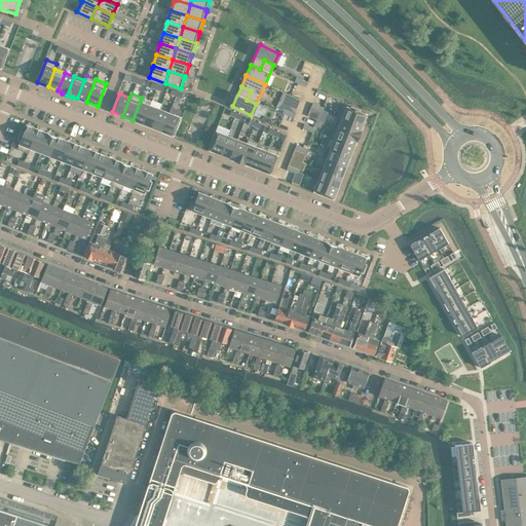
[(149,106),(140,102),(133,120),(142,123),(149,106)]
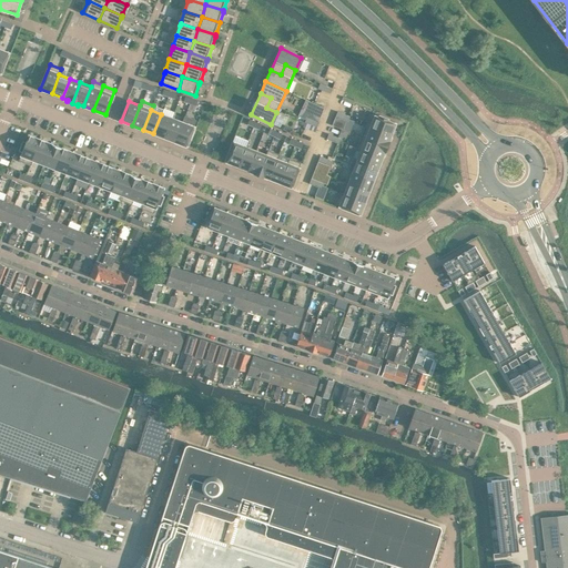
[(273,123),(281,127),(286,115),(277,112),(273,123)]
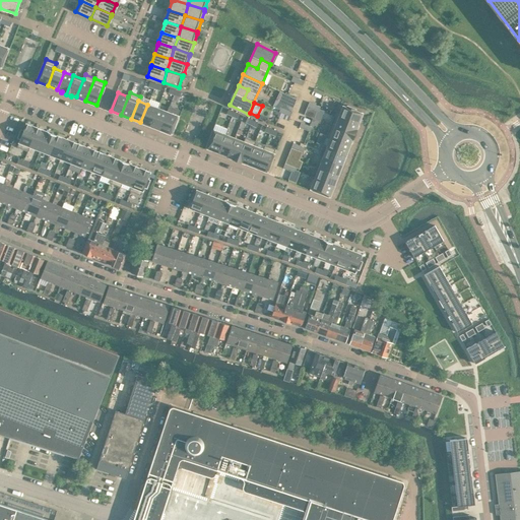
[(157,108),(147,105),(140,122),(150,126),(157,108)]
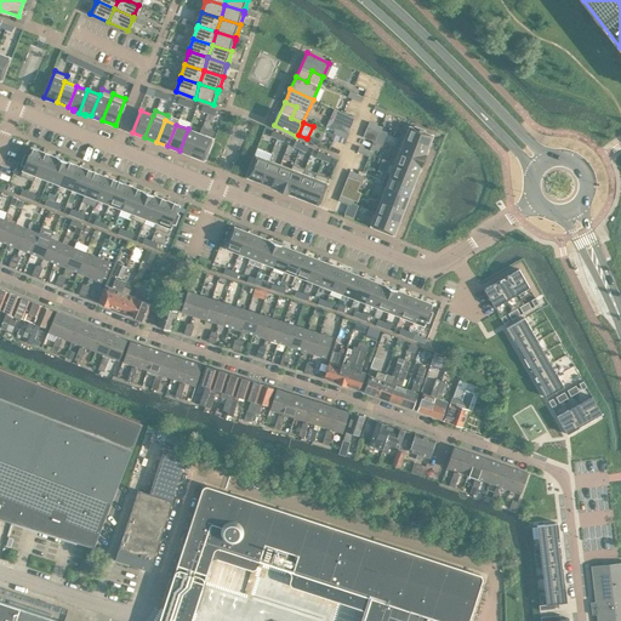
[(404,140),(427,148),(432,135),(423,132),(425,130),(415,126),(414,129),(410,126),(404,140)]
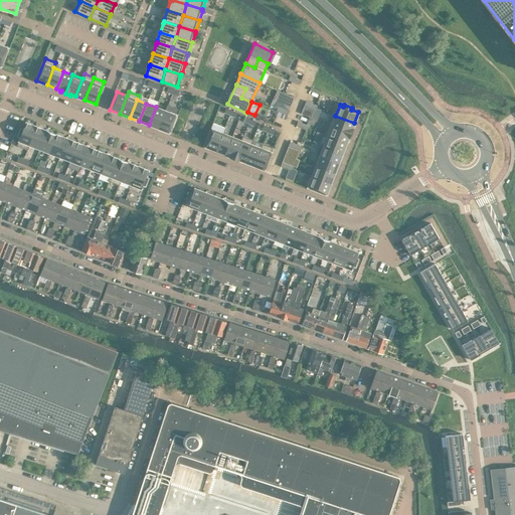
[(165,111),(156,107),(149,125),(158,129),(165,111)]
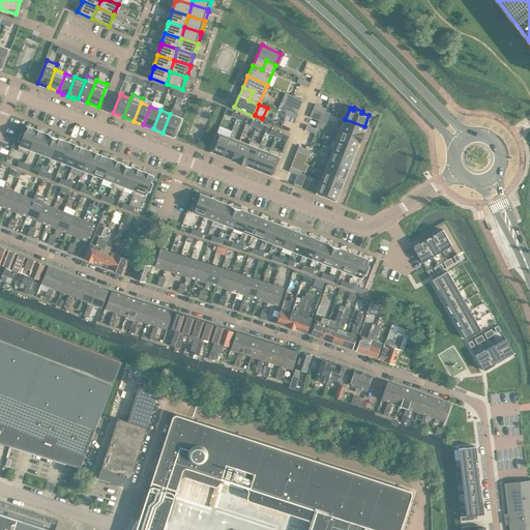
[(180,118),(170,114),(163,133),(174,137),(176,130),(177,130),(180,122),(179,122),(180,118)]
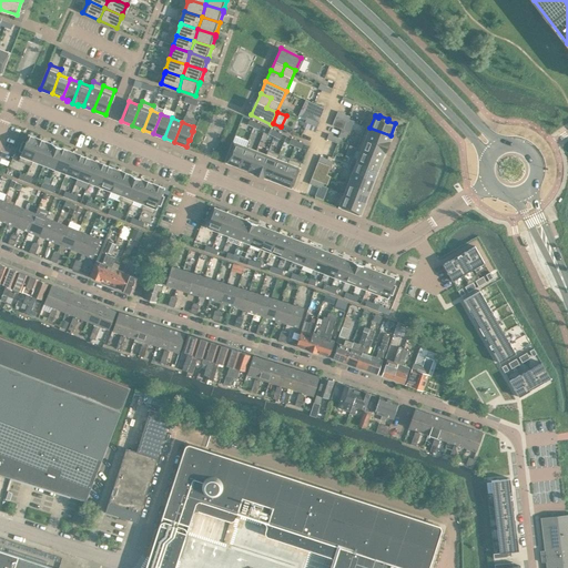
[(388,140),(391,135),(369,128),(366,139),(387,146),(391,141),(388,140)]
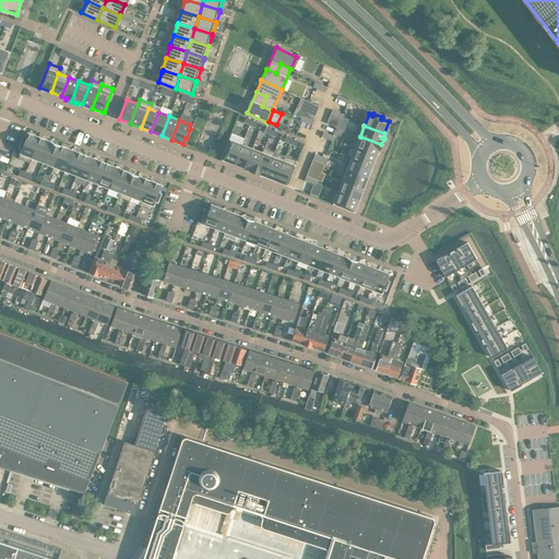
[(39,138),(28,132),(25,141),(23,140),(20,149),(22,150),(19,158),(30,163),(32,157),(39,138)]
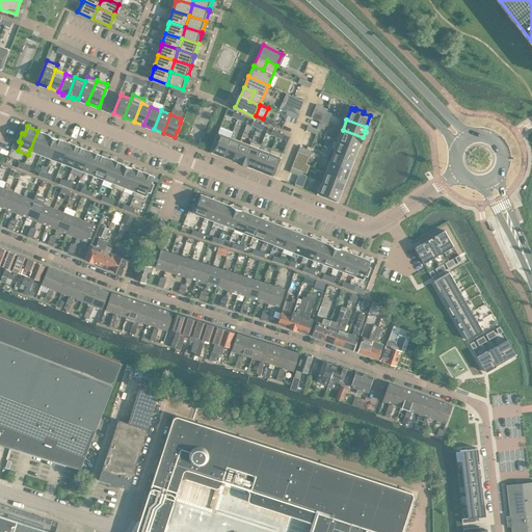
[(363,137),(343,130),(339,140),(357,148),(360,143),(361,143),(363,137)]
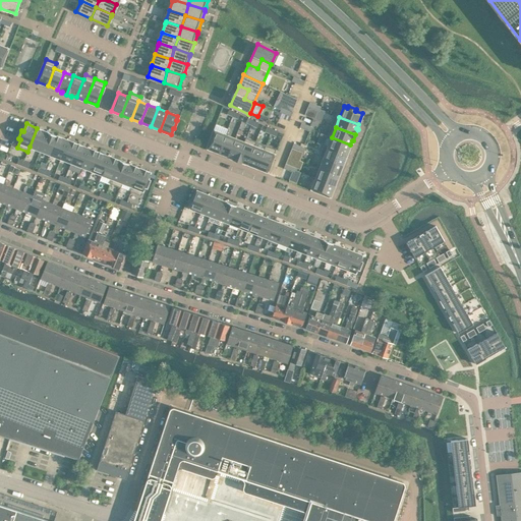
[(47,132),(37,128),(30,147),(40,151),(47,132)]
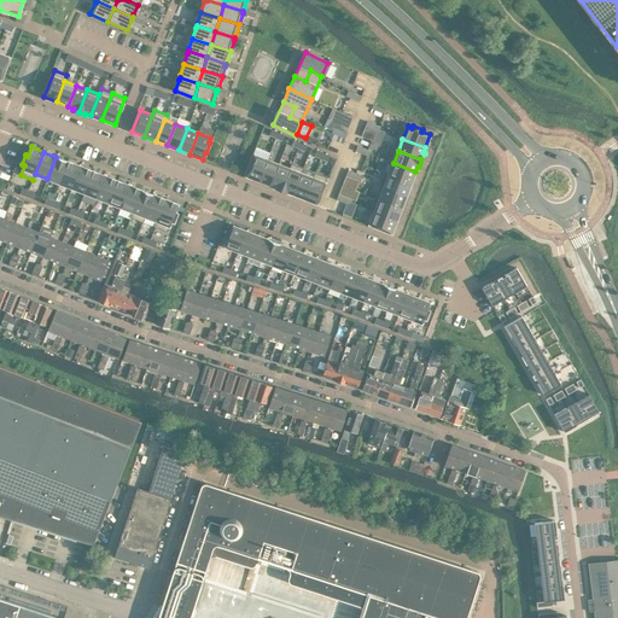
[(267,159),(255,155),(246,176),(258,181),(267,159)]
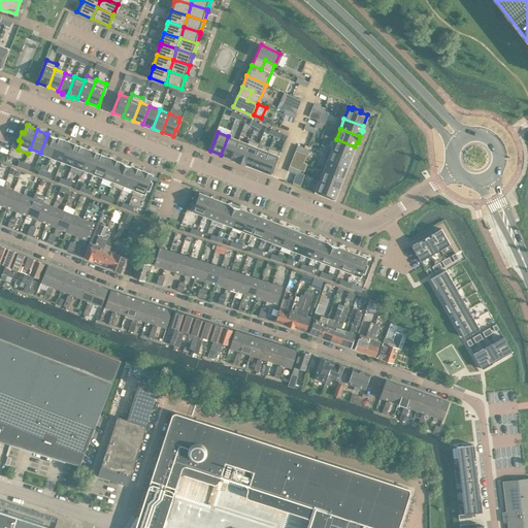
[(58,137),(47,134),(40,153),(51,157),(58,137)]
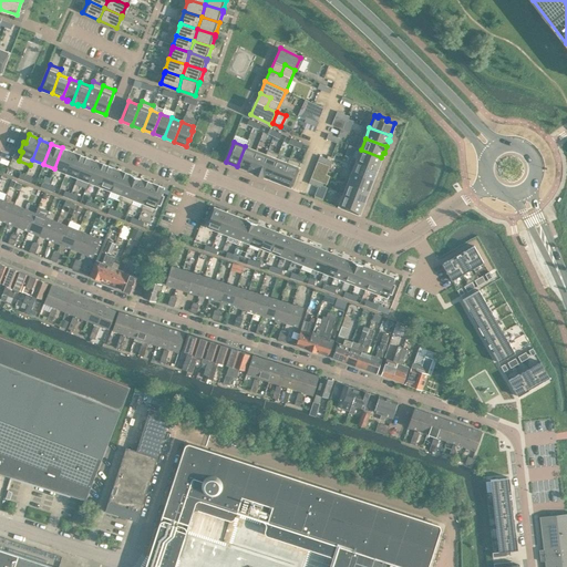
[(256,151),(245,146),(237,166),(248,171),(256,151)]
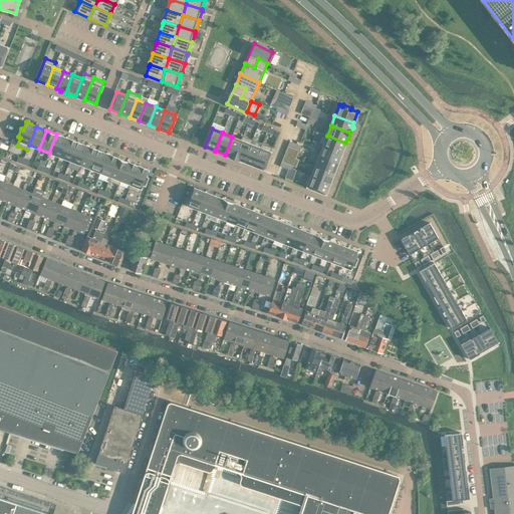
[(66,138),(56,134),(49,153),(59,157),(66,138)]
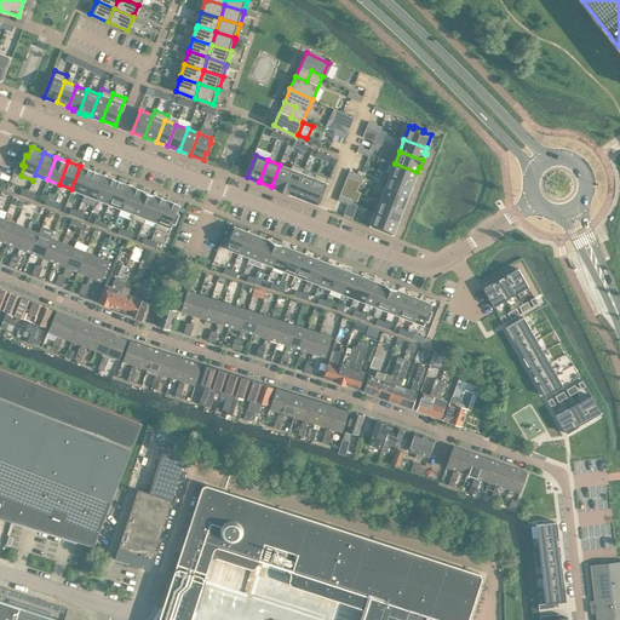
[(412,184),(417,172),(395,164),(390,176),(412,184)]
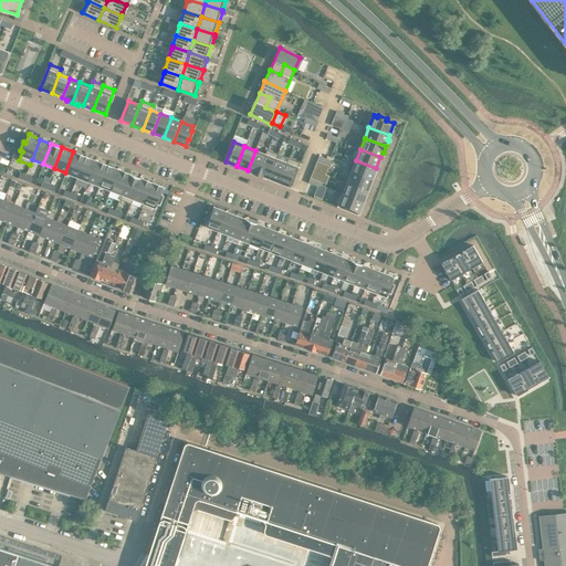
[(265,155),(255,150),(248,170),(252,171),(252,173),(258,175),(265,155)]
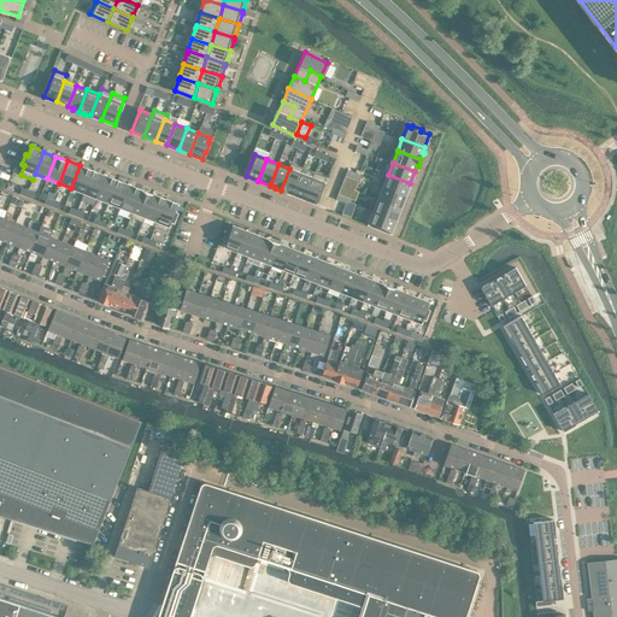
[(93,170),(81,166),(71,188),(83,193),(93,170)]
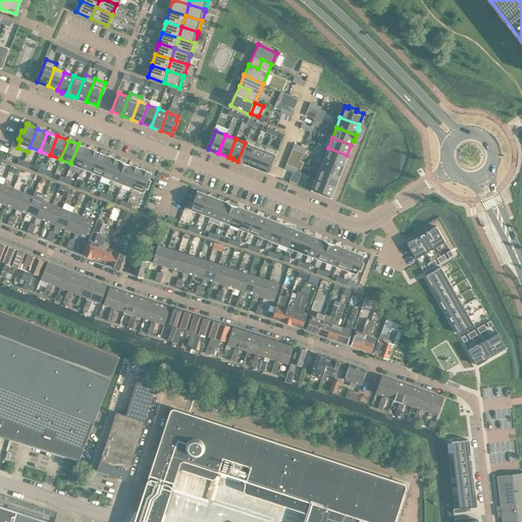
[(255,146),(245,143),(238,161),(243,163),(243,162),(248,164),(255,146)]
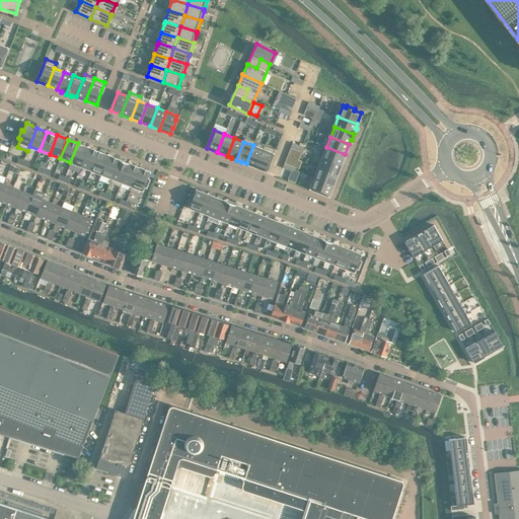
[(88,147),(78,143),(70,162),(80,166),(88,147)]
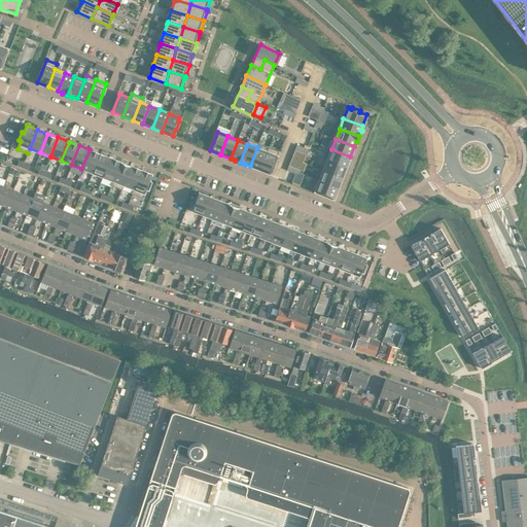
[(267,151),(257,147),(250,166),(259,170),(267,151)]
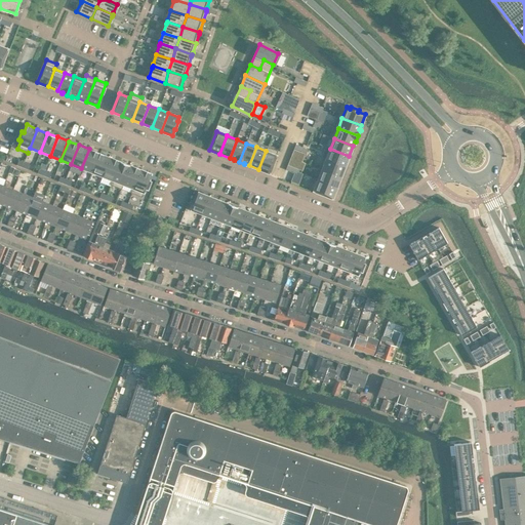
[(99,153),(89,149),(81,168),(92,172),(99,153)]
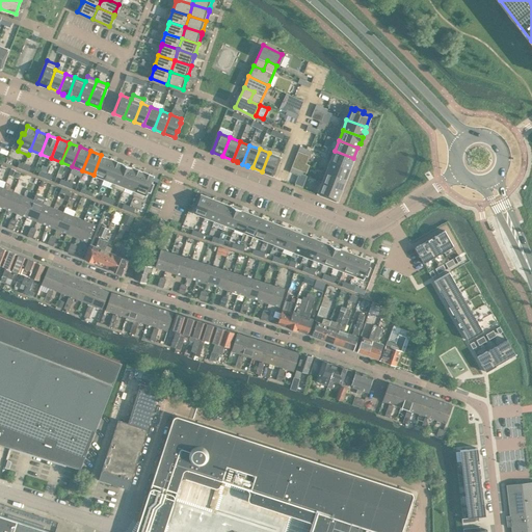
[(349,168),(353,158),(335,151),(330,161),(349,168)]
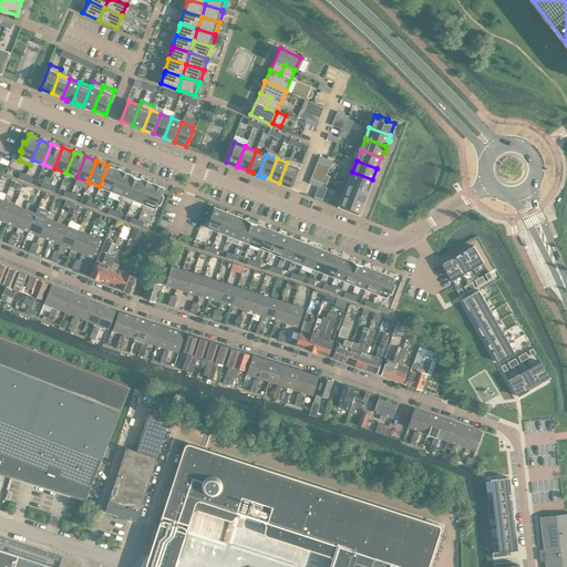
[(298,167),(287,163),(279,183),(290,187),(298,167)]
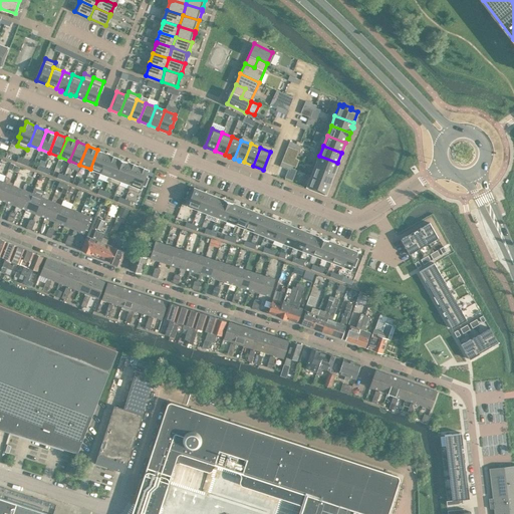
[(107,154),(97,150),(90,169),(100,173),(107,154)]
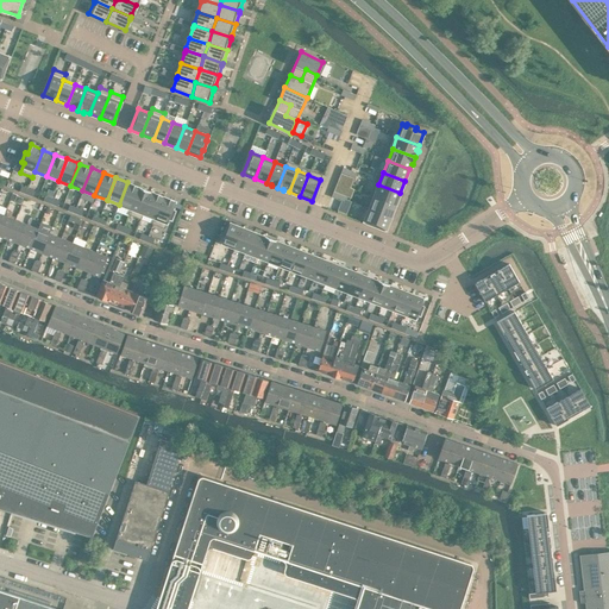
[(139,187),(127,182),(119,205),(131,209),(139,187)]
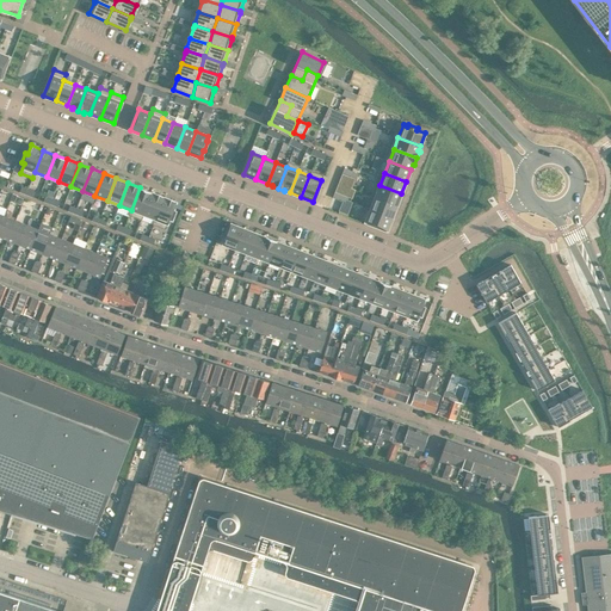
[(401,193),(380,185),(375,197),(396,205),(401,193)]
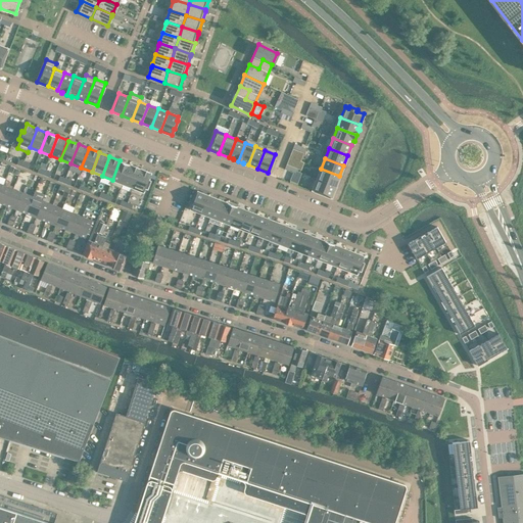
[(130,164),(120,160),(112,180),(110,184),(121,188),(123,184),(130,164)]
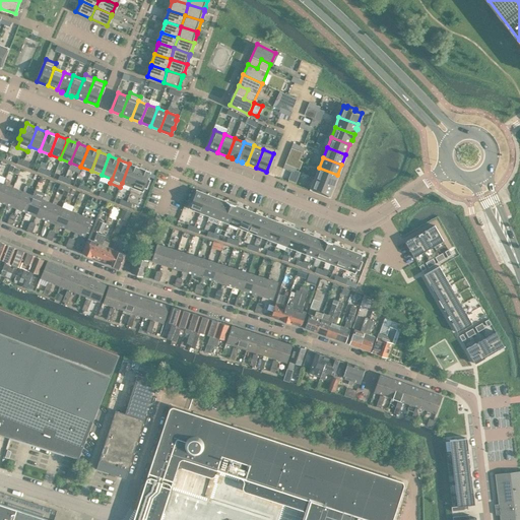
[(139,168),(129,164),(122,183),(132,187),(139,168)]
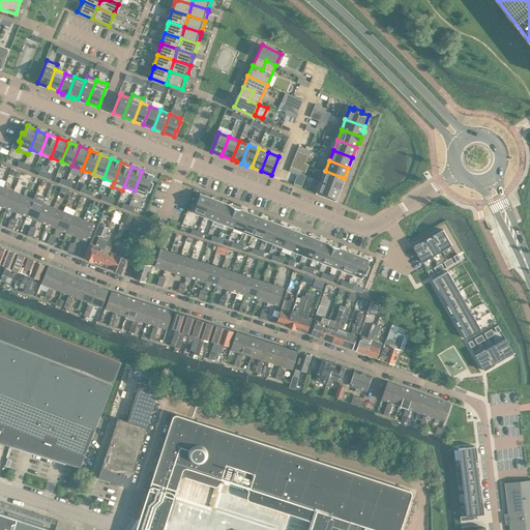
[(153,175),(142,171),(135,190),(133,194),(144,199),(147,190),(149,192),(152,184),(150,183),(153,175)]
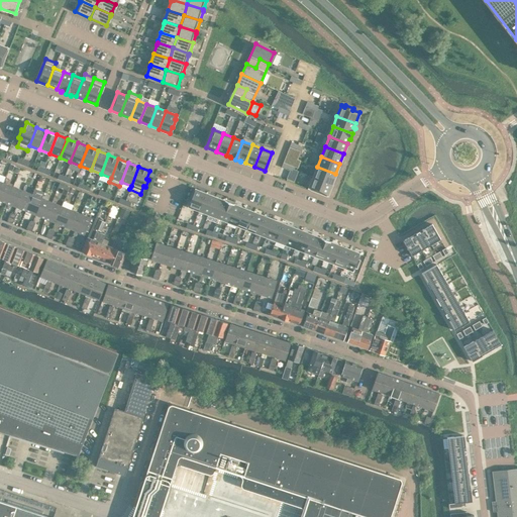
[(317,167),(313,177),(332,184),(335,174),(317,167)]
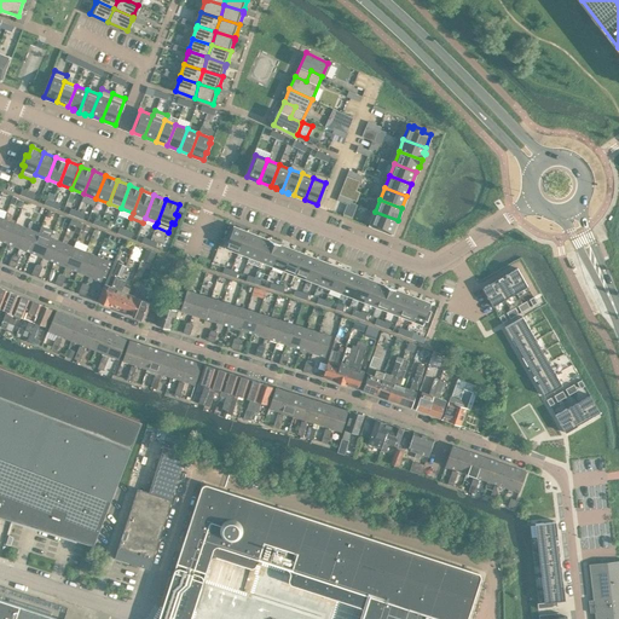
[(398,220),(375,212),(370,225),(392,233),(398,220)]
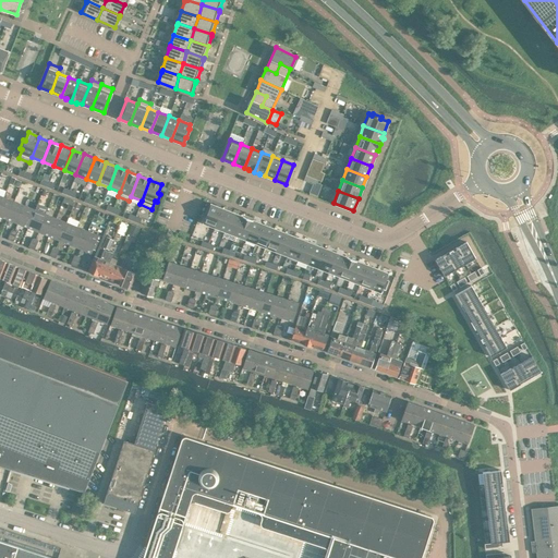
[(2,196),(0,202),(0,216),(5,218),(13,201),(2,196)]
